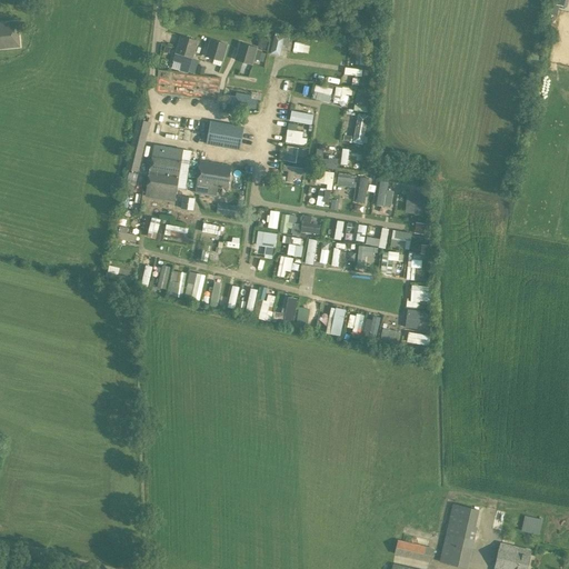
[(0,23),(0,48),(19,47),(17,22),(0,23)]
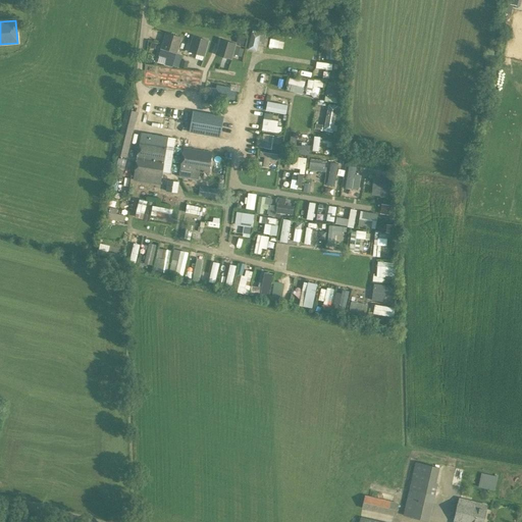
[(252,32),(249,49),(258,51),(259,45),(266,46),(268,35),(252,32)]
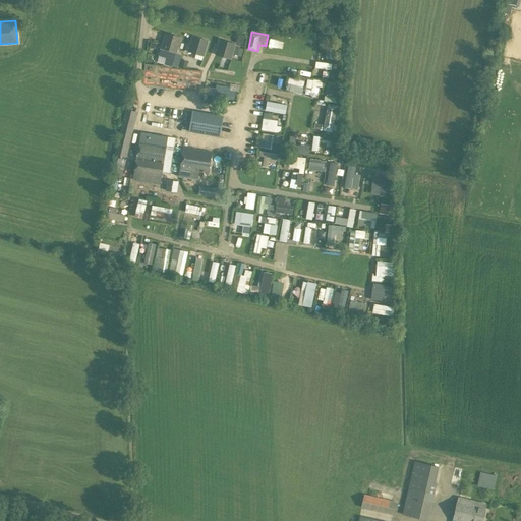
[(176,52),(180,38),(166,34),(162,48),(176,52)]
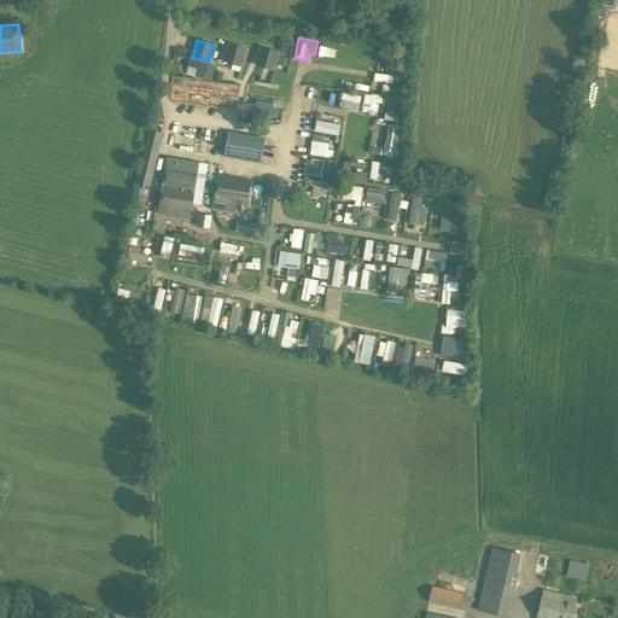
[(242,66),(246,50),(229,44),(225,60),(242,66)]
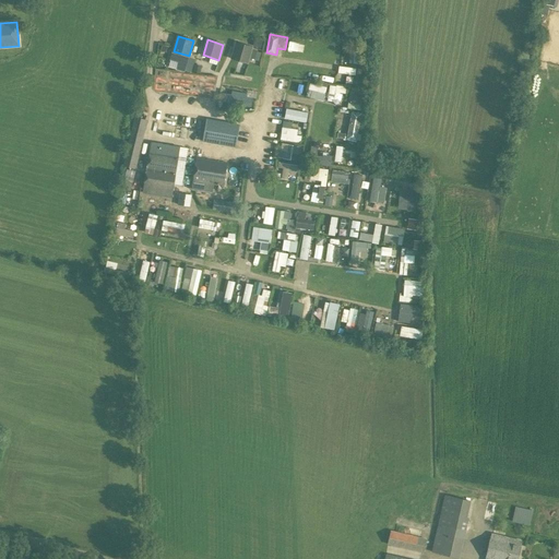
[(254,42),(253,49),(261,51),(263,44),(254,42)]
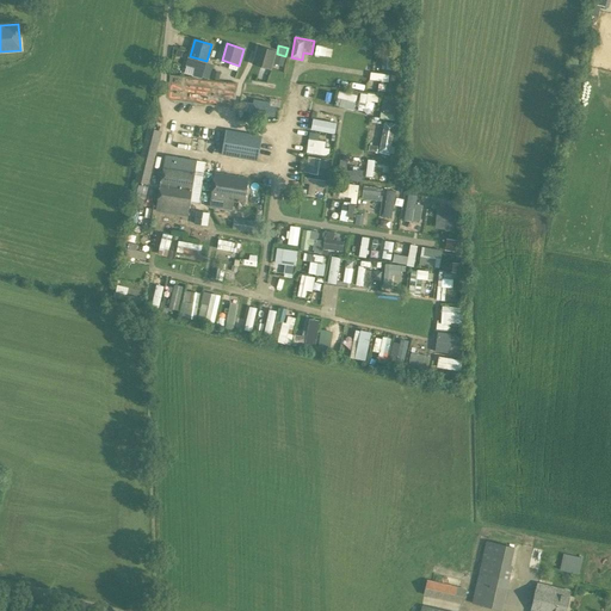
[(271,69),(276,51),(259,47),(254,65),(271,69)]
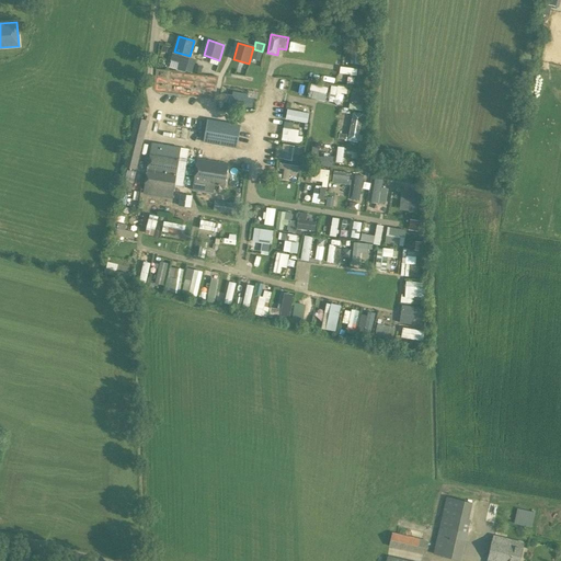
[(348,76),(347,82),(363,84),(364,78),(348,76)]
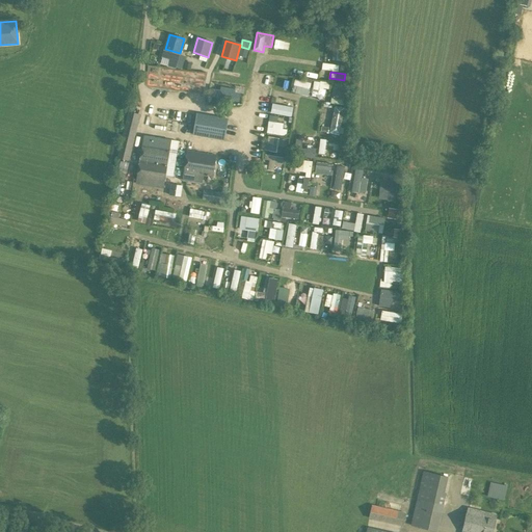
[(293,94),(310,95),(311,81),(294,80),(293,94)]
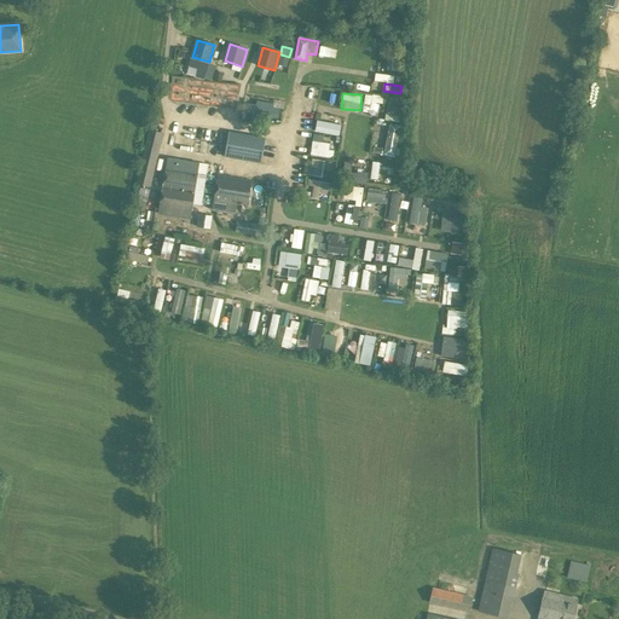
[(383,104),(383,94),(365,94),(365,104),(383,104)]
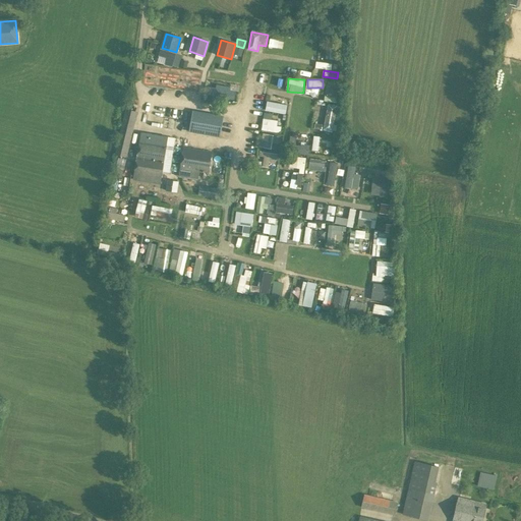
[(229,96),(237,95),(237,80),(209,80),(209,98),(229,98),(229,96)]
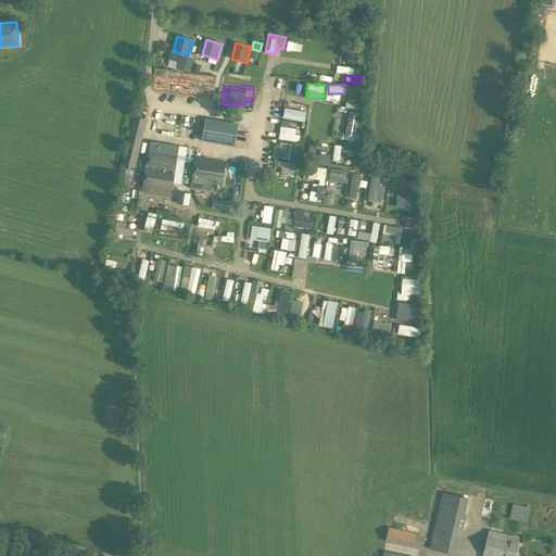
[(348,108),(359,109),(359,90),(348,90),(348,108)]
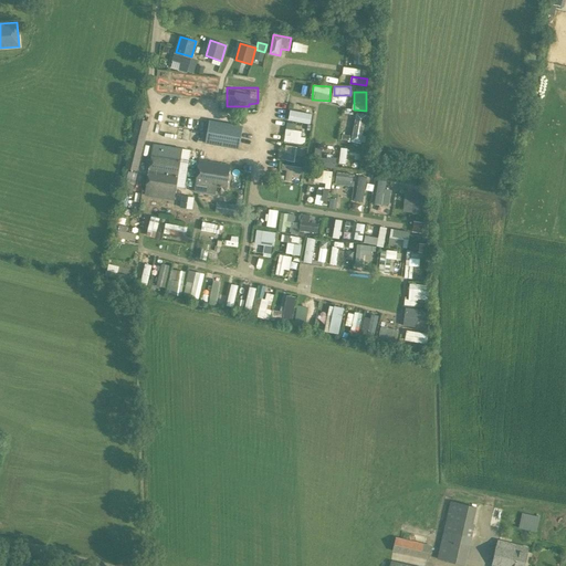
[(290,111),(289,121),(312,123),(313,113),(290,111)]
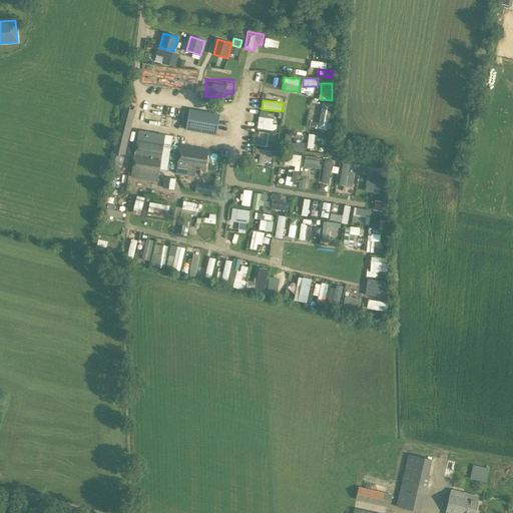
[(322,102),(320,128),(330,129),(333,103),(322,102)]
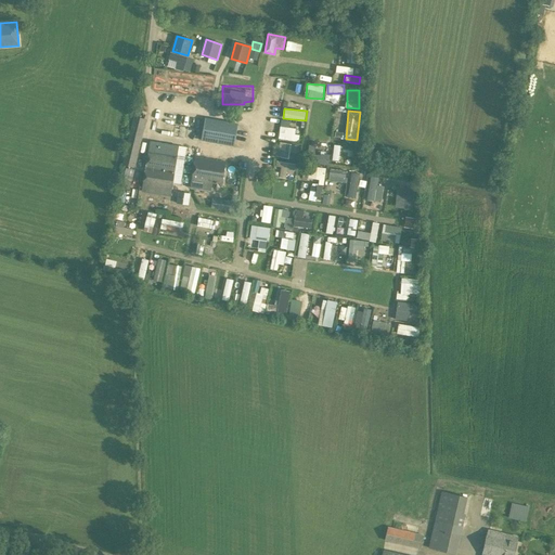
[(201,141),(234,146),(237,124),(205,118),(201,141)]
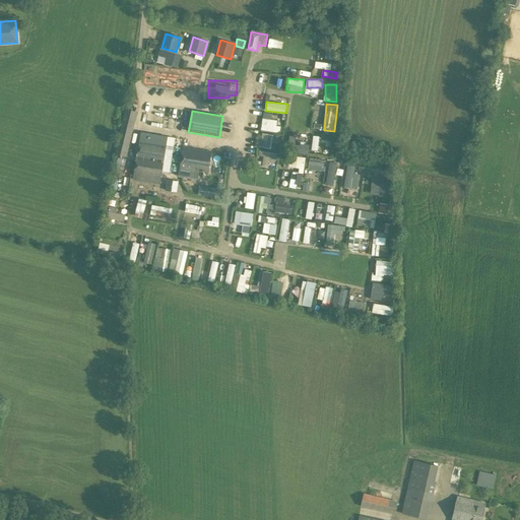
[(280,120),(272,119),(273,113),(264,112),(261,130),(278,132),(280,120)]
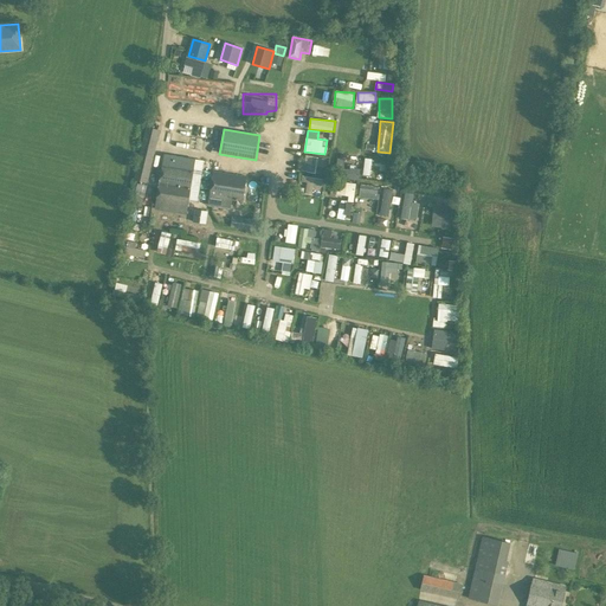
[(163,162),(160,184),(155,210),(163,211),(187,216),(194,168),(195,159),(165,154),(163,162)]
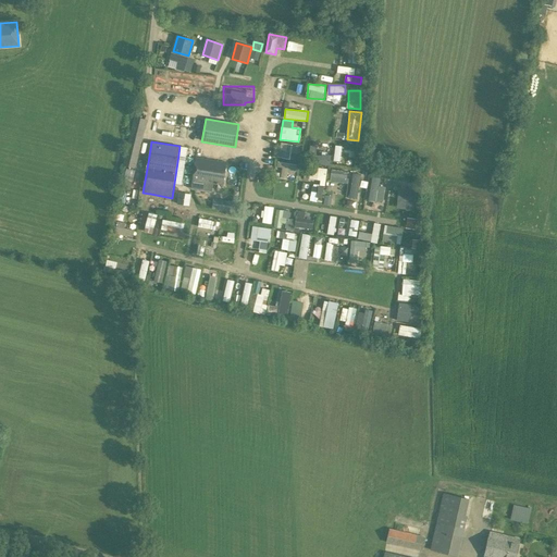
[(291,159),(292,152),(298,153),(299,146),(281,141),(277,157),(291,159)]
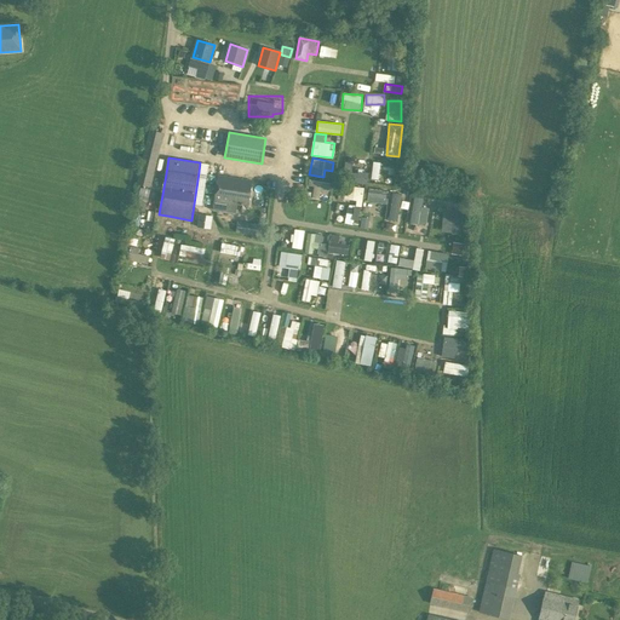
[(367,184),(368,172),(354,171),(352,182),(367,184)]
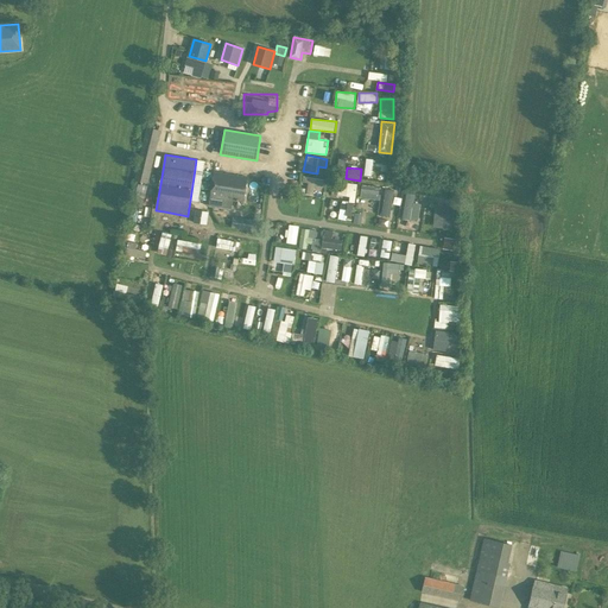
[(244,202),(247,178),(215,172),(209,206),(232,209),(233,200),(244,202)]
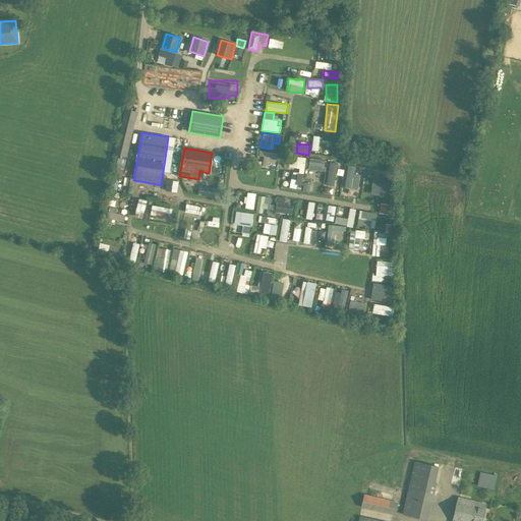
[(258,163),(269,165),(270,159),(277,161),(279,154),(261,150),(258,163)]
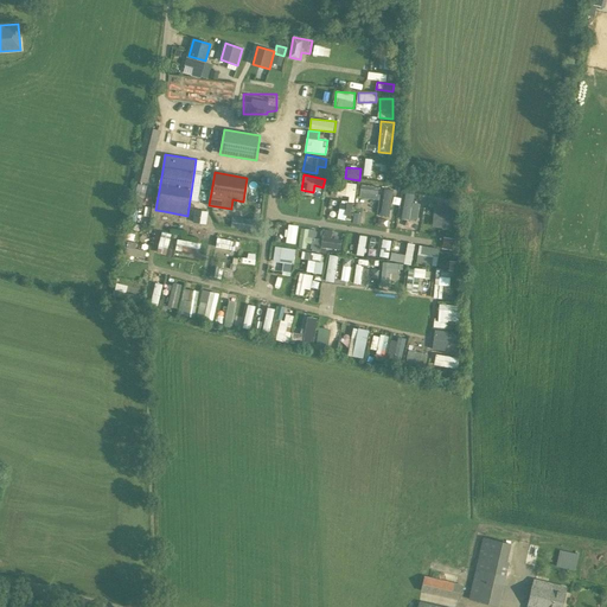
[(338,195),(353,197),(356,184),(340,181),(338,195)]
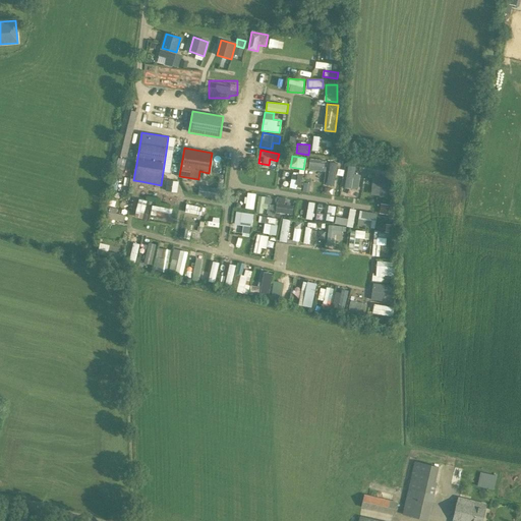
[(308,169),(325,171),(326,160),(309,159),(308,169)]
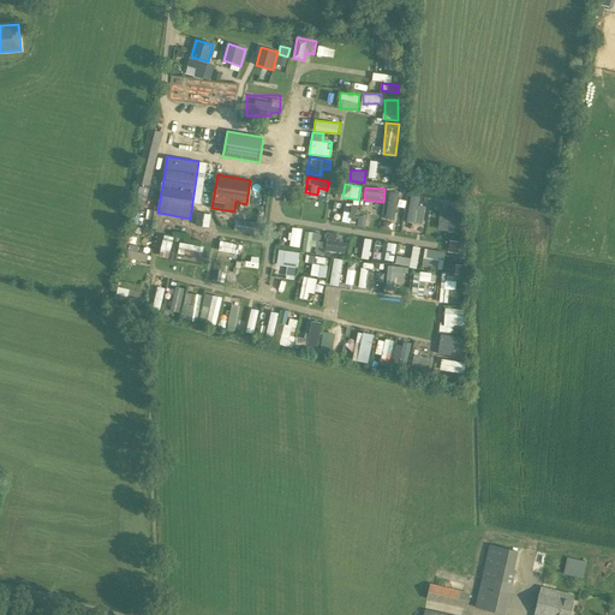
[(394,219),(399,192),(390,191),(384,216),(394,219)]
